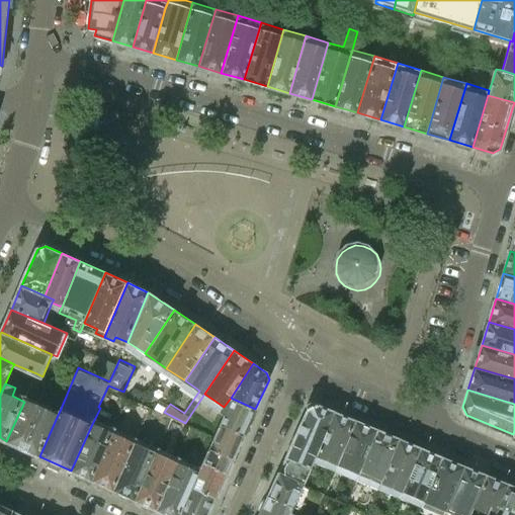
[(255,409),(231,398),(224,407),(221,412),(226,415),(209,450),(232,460),(255,409)]
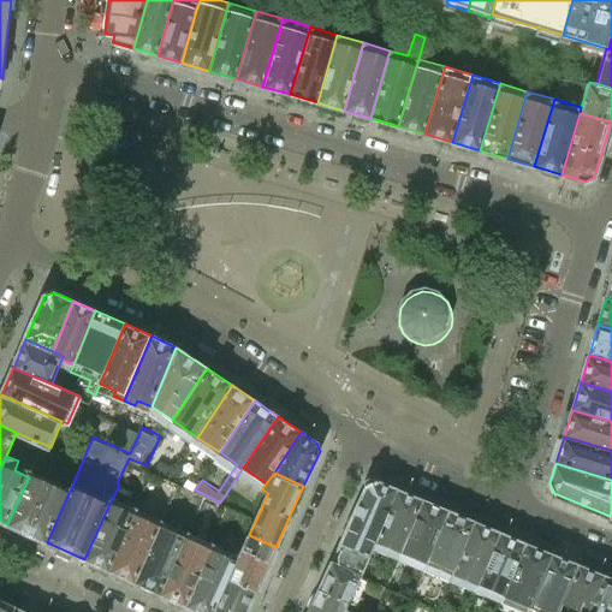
[(29,477),(7,524),(27,533),(49,483),(30,475),(29,477)]
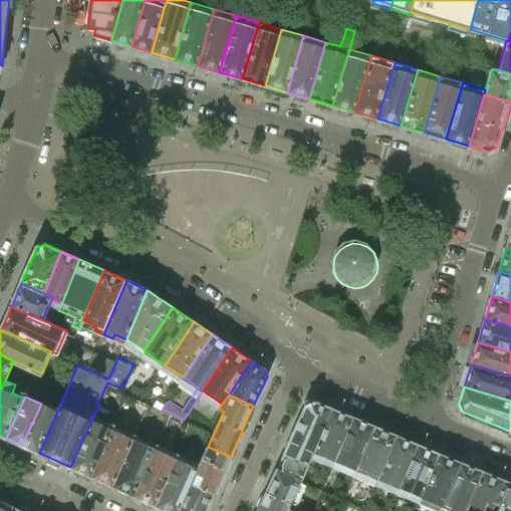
[(306,405),(278,468),(302,479),(314,449),(331,408),(315,401),(306,405)]
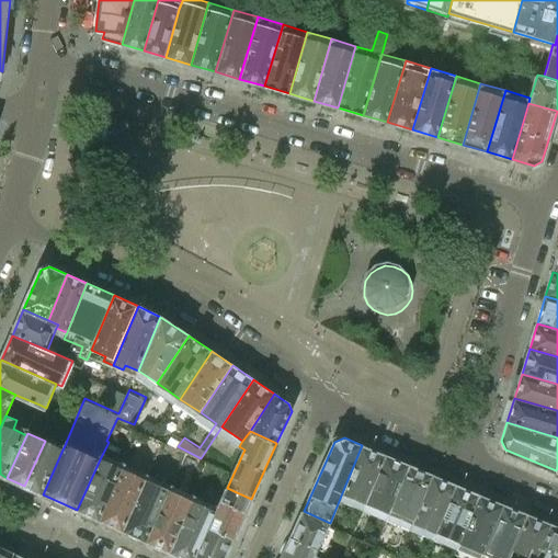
[(45,441),(24,486),(43,494),(63,450),(45,441)]
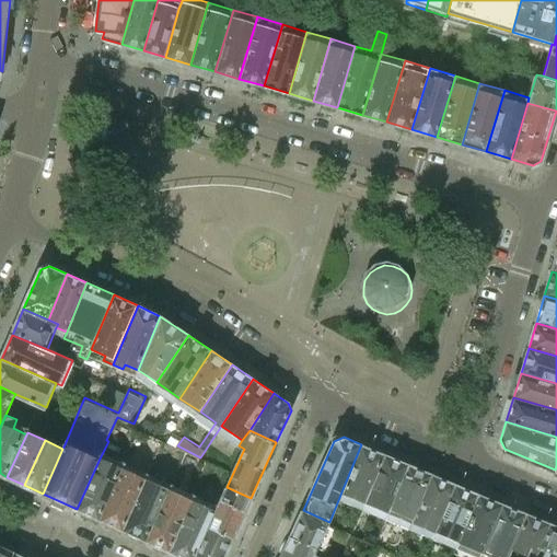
[(384,454),(361,444),(343,489),(366,499),(384,454)]
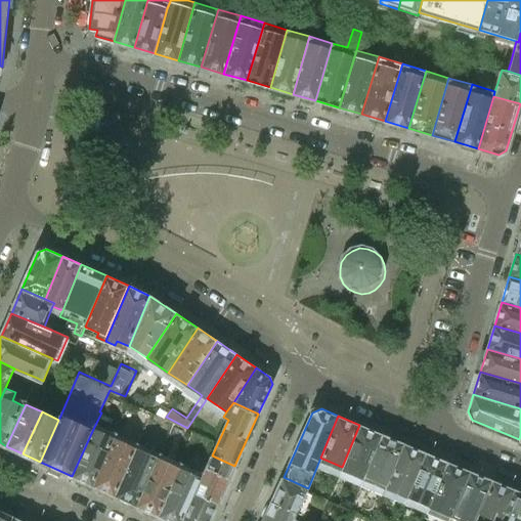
[(382,434),(359,425),(342,467),(364,476),(382,434)]
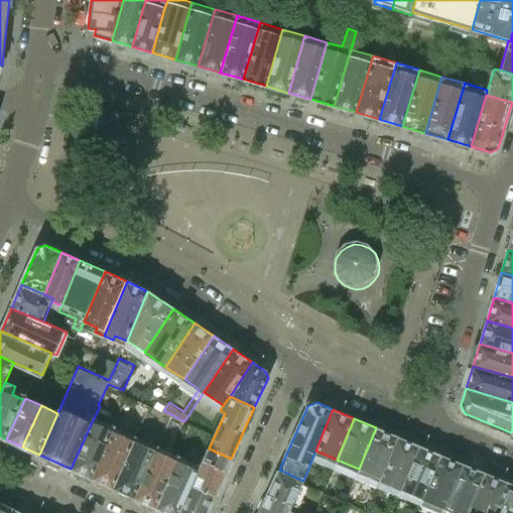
[(92,479),(113,432),(92,422),(71,469),(92,479)]
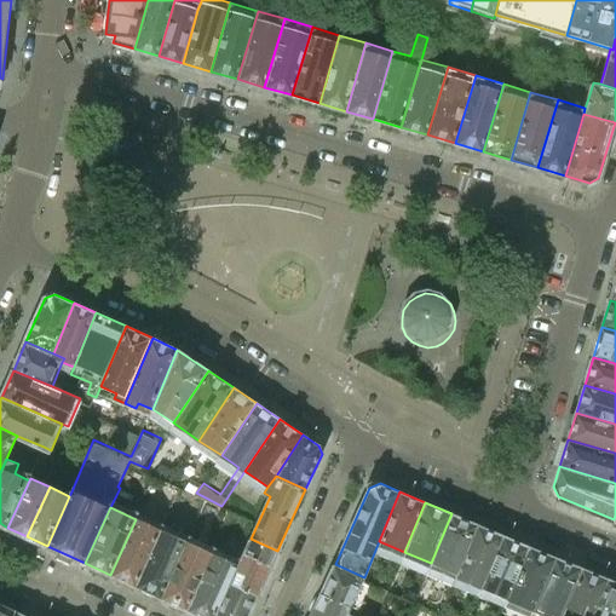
[(478,524),(452,513),(431,563),(456,573),(478,524)]
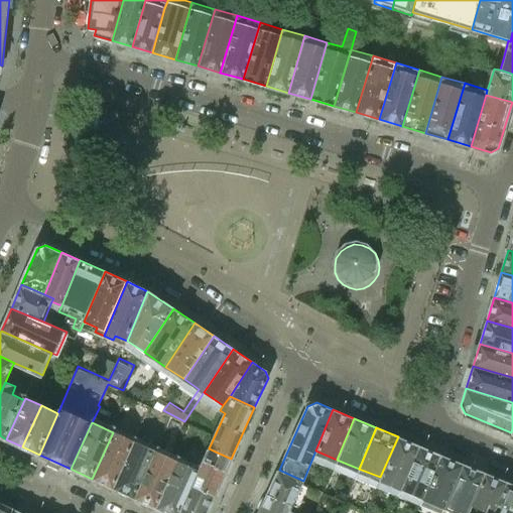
[(113,432),(92,479),(113,488),(134,442),(113,432)]
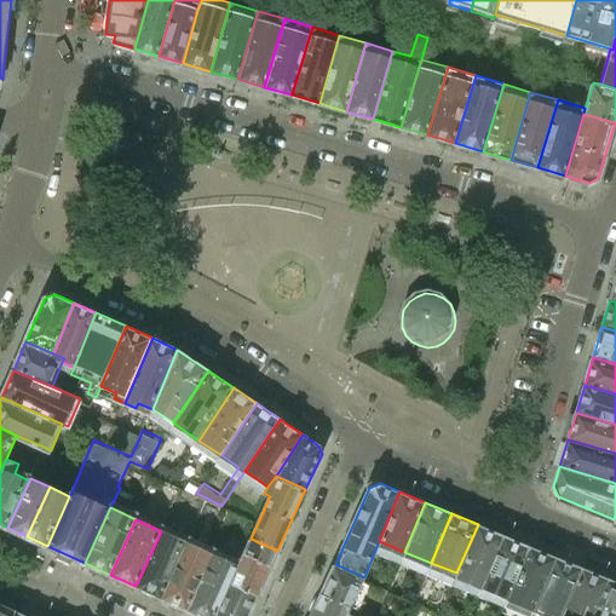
[(504,535),(478,524),(456,573),(483,583),(504,535)]
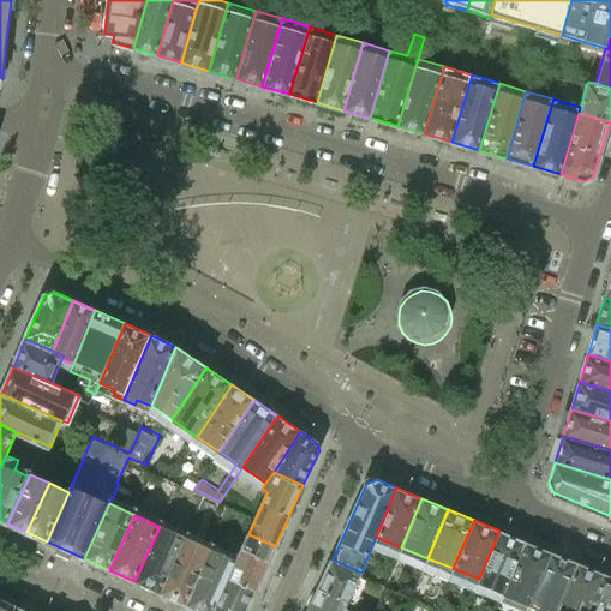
[(160,527),(135,581),(161,593),(185,538),(160,527)]
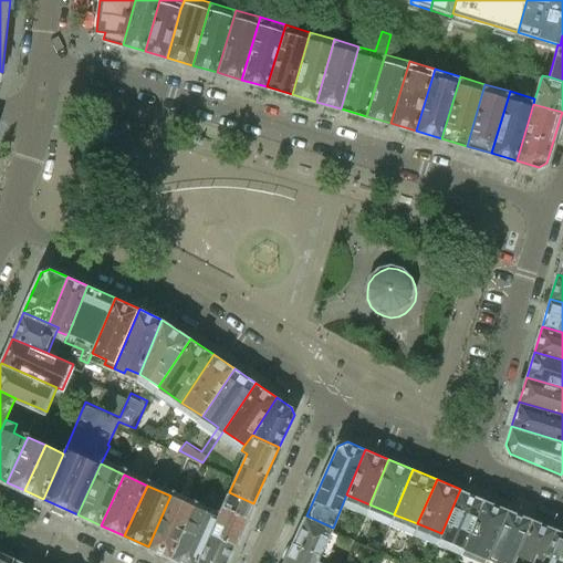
[(485,499),(460,489),(441,533),(466,543),(485,499)]
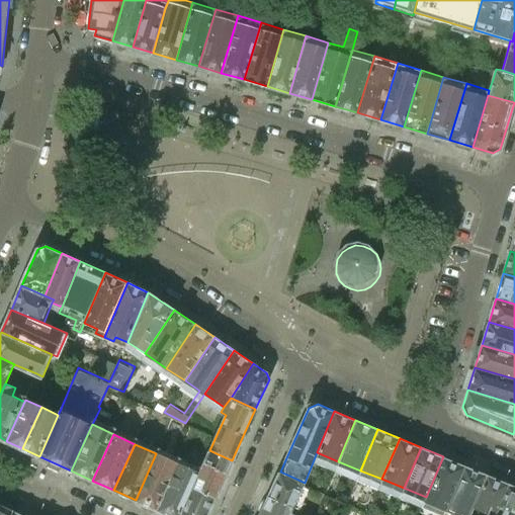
[(209,450),(198,474),(192,488),(216,498),(232,460),(209,450)]
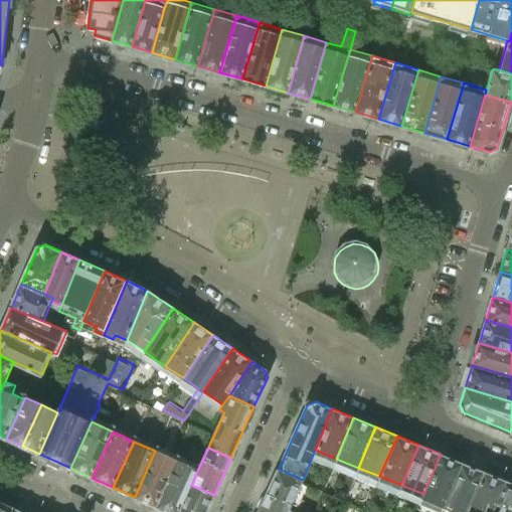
[(155,451),(135,497),(156,507),(176,461),(155,451)]
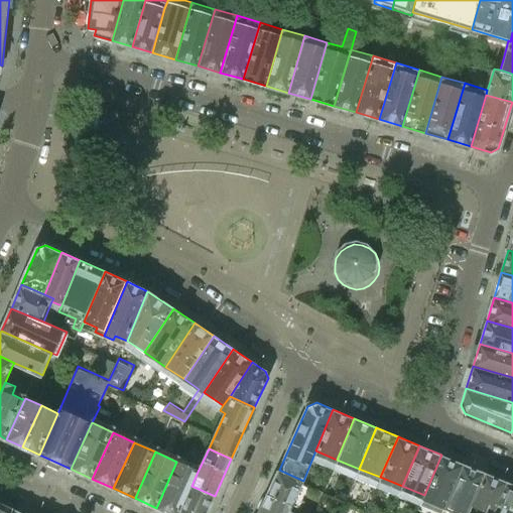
[(464,464),(441,455),(424,495),(446,504),(464,464)]
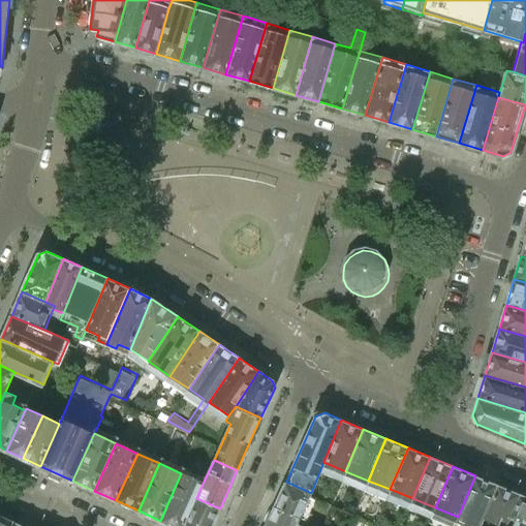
[(181,473),(160,521),(172,525),(183,525),(196,498),(203,484),(181,473)]
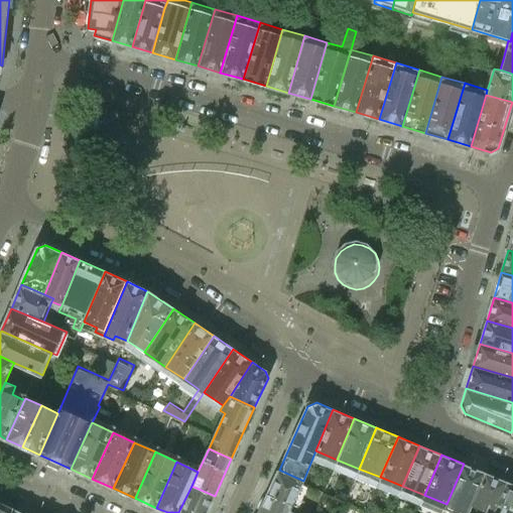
[(468,512),(472,505),(485,473),(464,464),(446,504),(442,512),(468,512)]
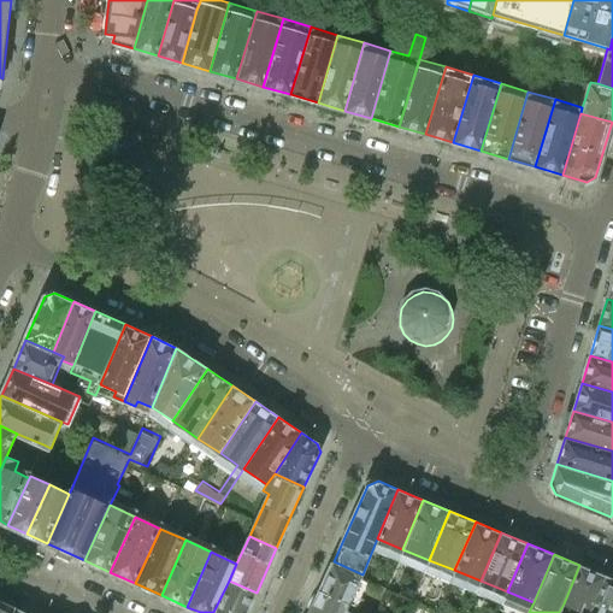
[(354,591),(363,575),(334,561),(320,590),(349,603),(354,591)]
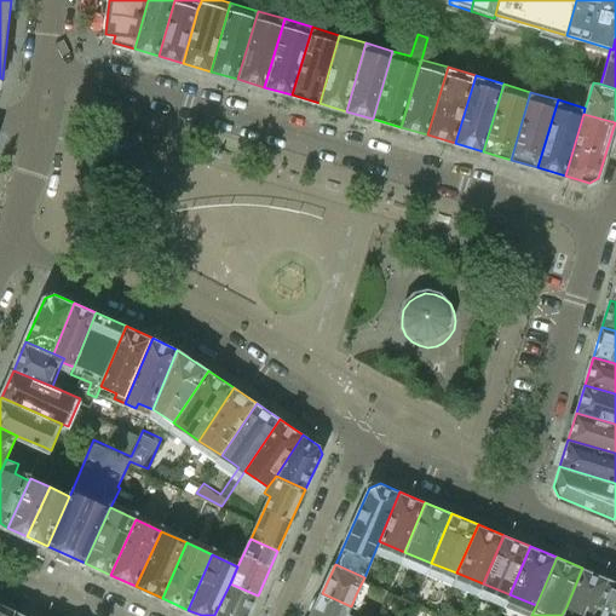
[(609,579),(582,568),(566,606),(585,615),(587,608),(596,611),(598,605),(609,579)]
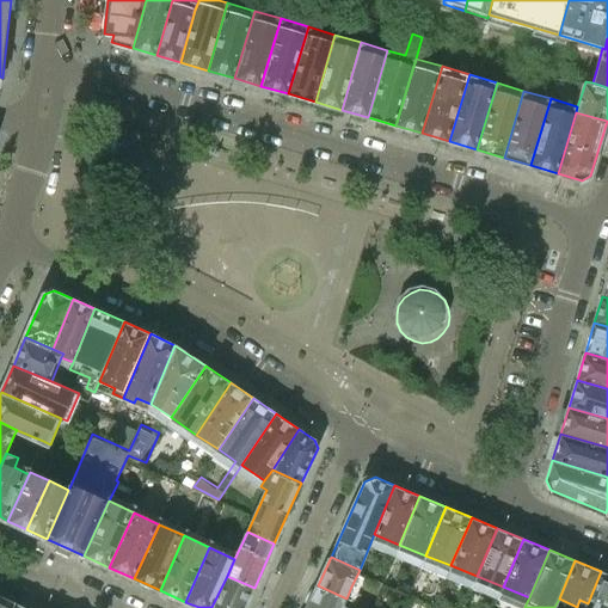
[(607,573),(601,571),(590,597),(602,602),(607,605),(607,573)]
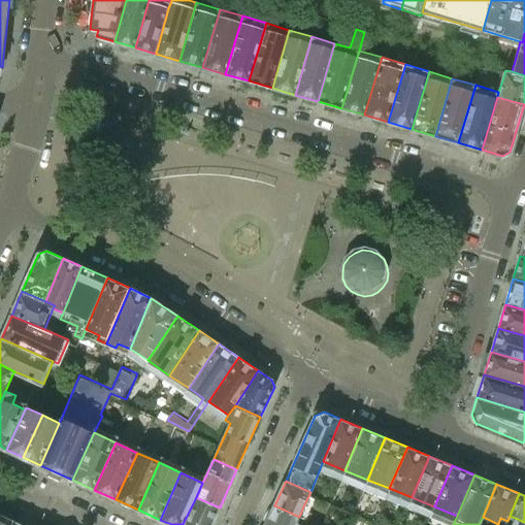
[(211,524),(220,507),(196,497),(183,524),(211,524)]
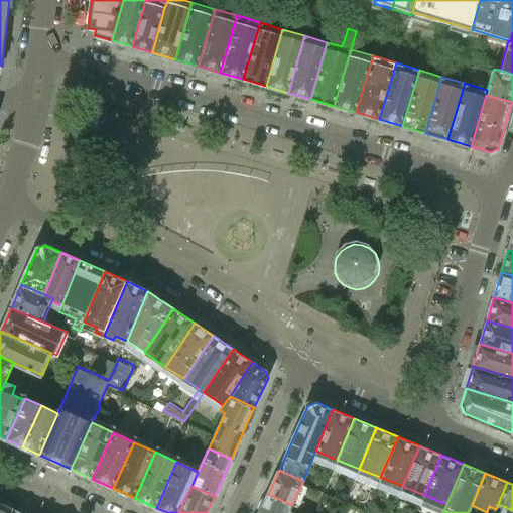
[(287,512),(292,505),(268,494),(259,512),(287,512)]
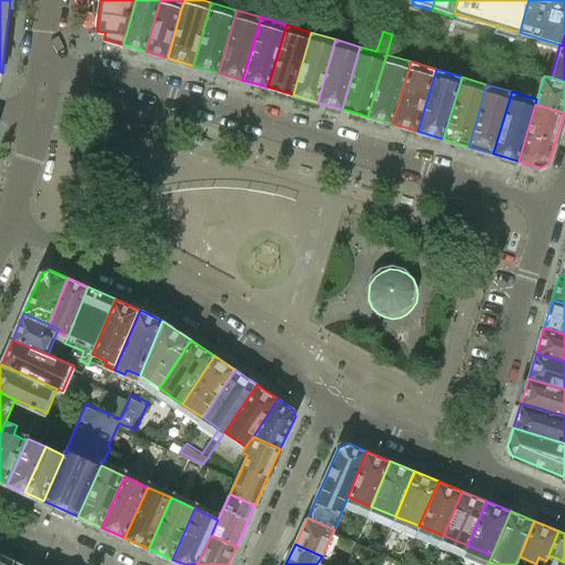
[(332,564),(330,564),(336,550),(326,545),(322,556),(316,564),(332,564)]
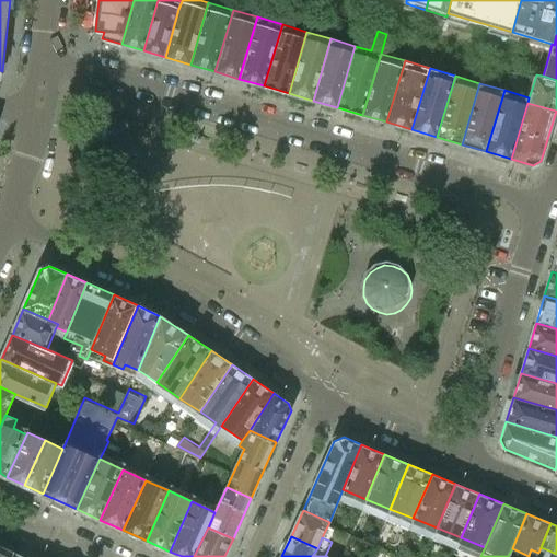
[(0,556),(12,556),(15,552),(0,545),(0,556)]
